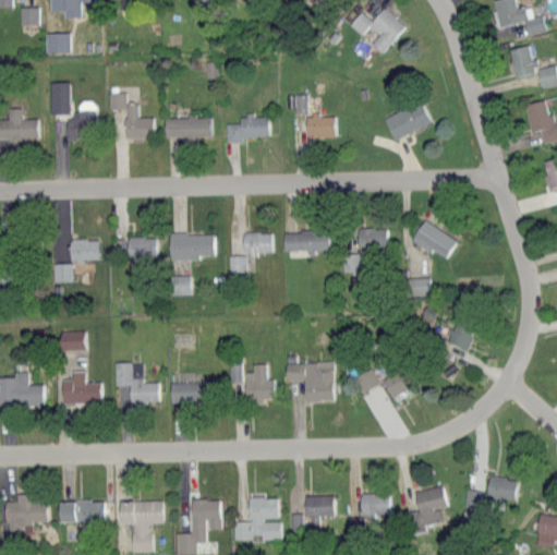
[(524,8),(516,10),(513,0),(494,0),(499,27),(527,22),(524,8)]
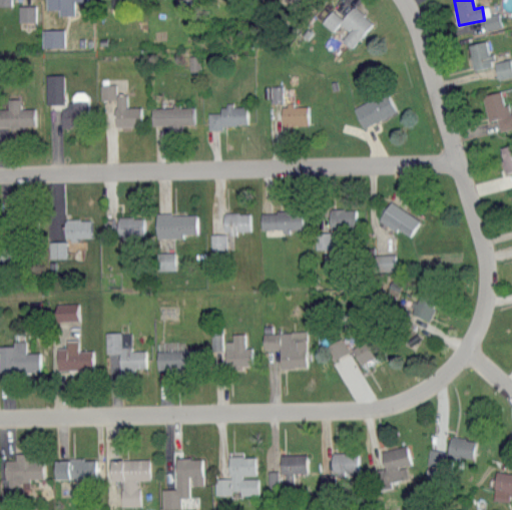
[(36,24),(36,7),(19,7),(19,24),(36,24)]
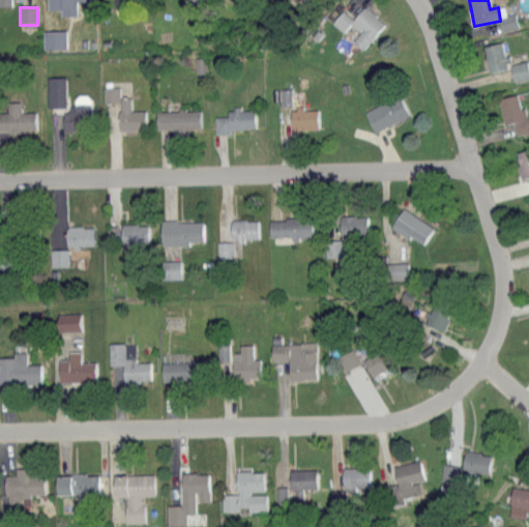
[(344,12),(333,23),(344,34),(352,26),(361,34),(354,41),(363,51),(386,28),(366,7),(352,21),(344,12)]
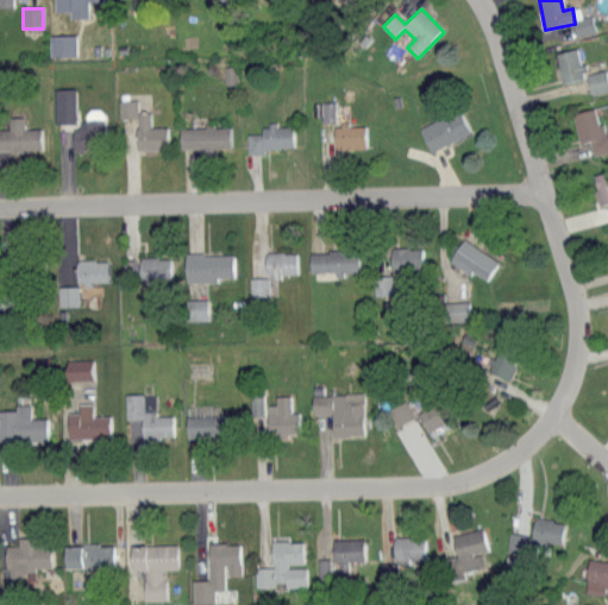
[(574,23),(577,38),(595,35),(591,19),(574,23)]
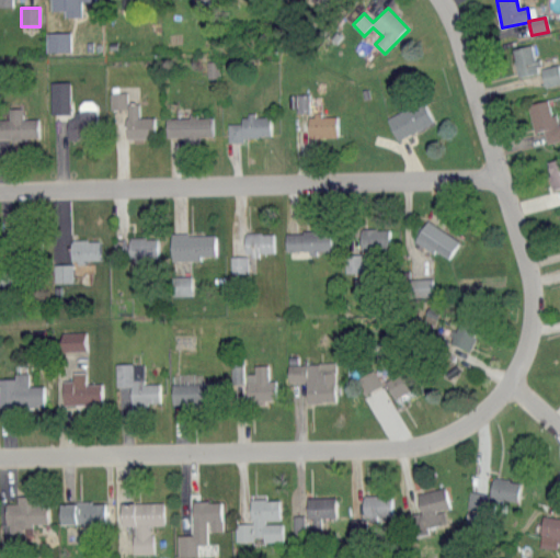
[(70,53),(70,34),(46,34),(46,53),(70,53)]
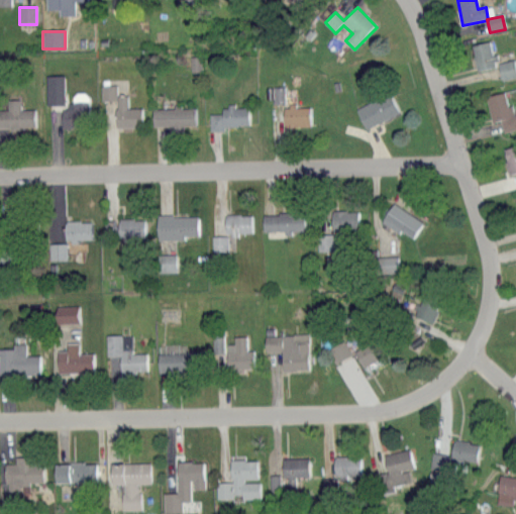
[(477,72),(496,69),(492,42),(472,45),(477,72)]
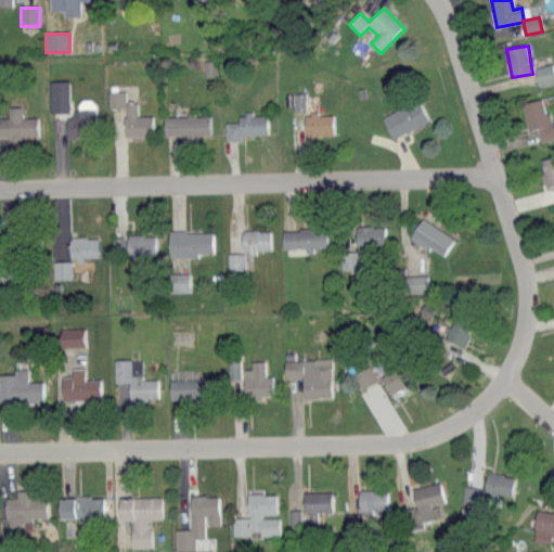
[(539,88),(553,82),(553,76),(551,65),(535,69),(539,88)]
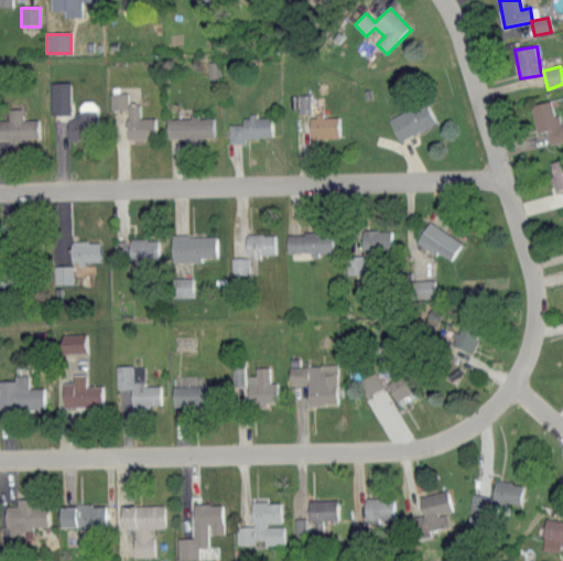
[(51,116),(71,116),(69,84),(50,84),(51,116)]
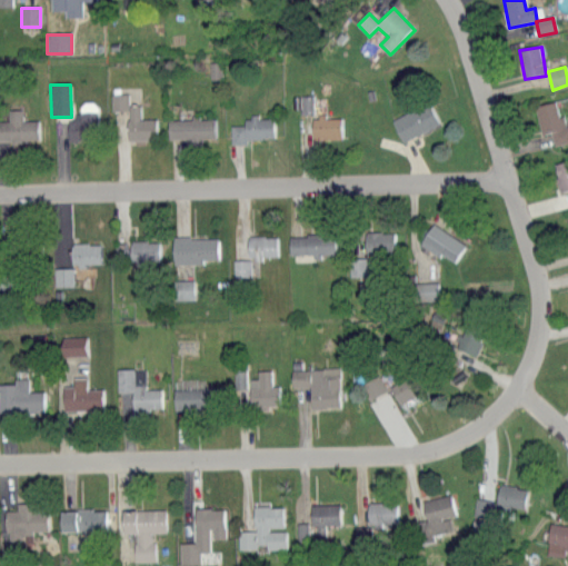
[(111,111),(128,111),(128,142),(156,142),(156,120),(141,120),(141,108),(128,108),(128,95),(111,95),(111,111)]
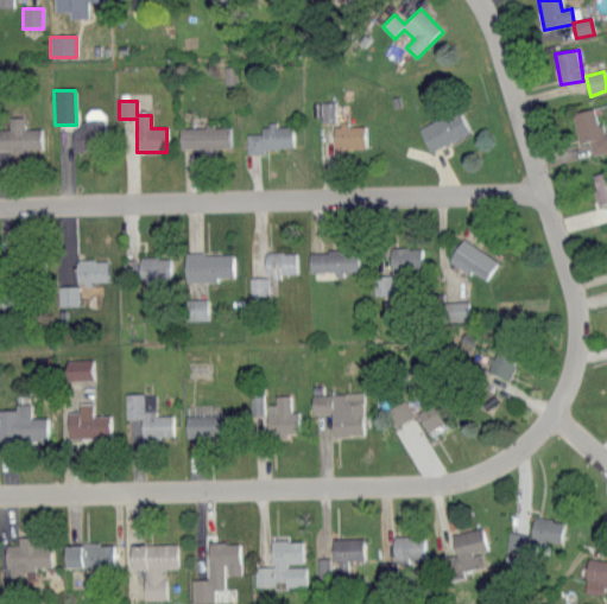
[(334,103),(321,105),(322,124),(335,124),(334,103)]
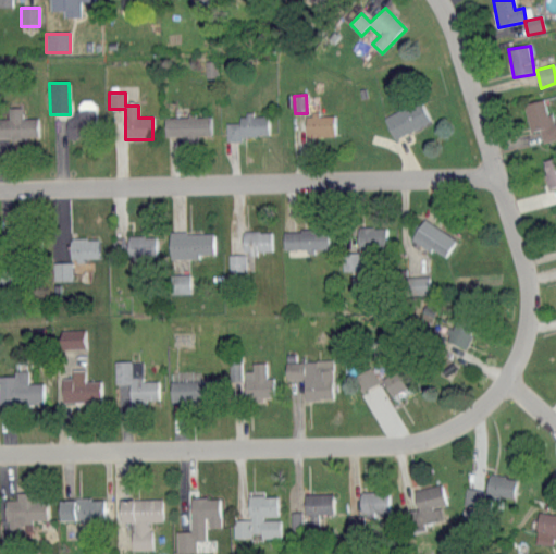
[(555,130),(553,114),(546,115),(543,100),(524,105),(529,133),(540,131),(542,144),(555,140),(555,130)]
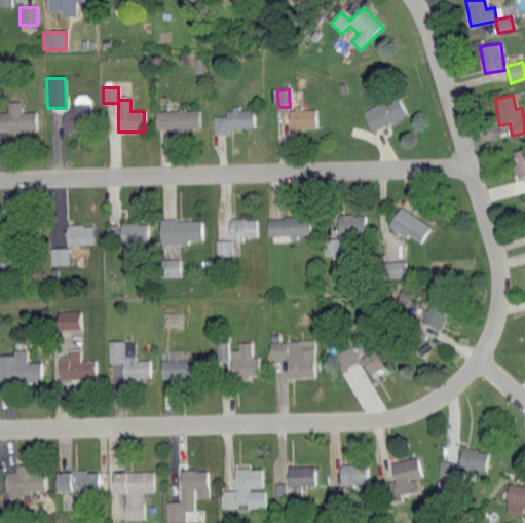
[(63,132),(89,132),(88,96),(72,96),(72,112),(63,112),(63,132)]
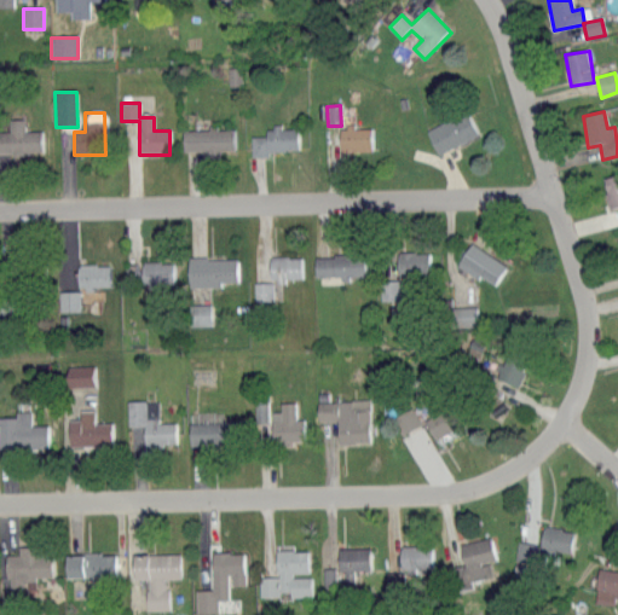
[(437,156),(478,138),(467,115),(427,132),(437,156)]
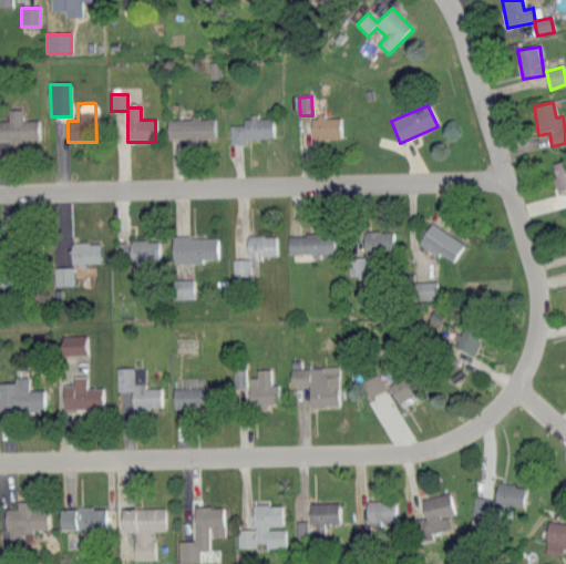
[(0,122),(0,143),(38,142),(37,121),(22,122),(22,110),(8,111),(8,122),(0,122)]
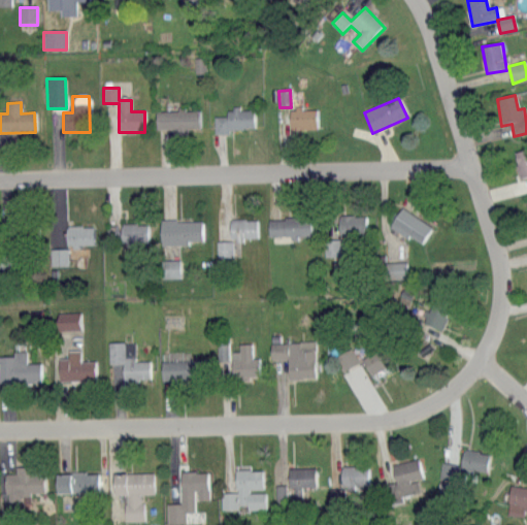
[(290,109),(290,130),(316,131),(317,110),(290,109)]
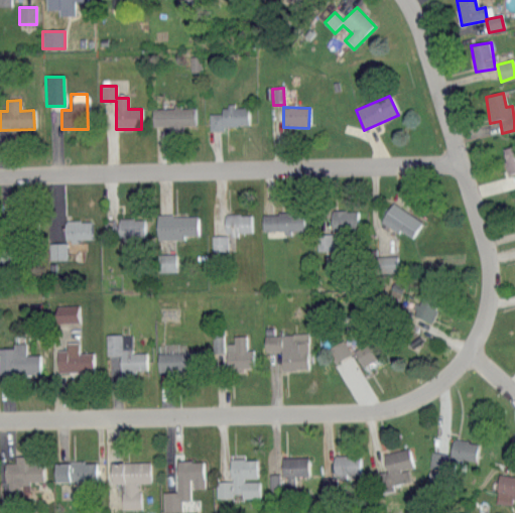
[(209,115),(210,132),(224,132),(224,128),(248,127),(247,108),(221,108),(222,115),(209,115)]
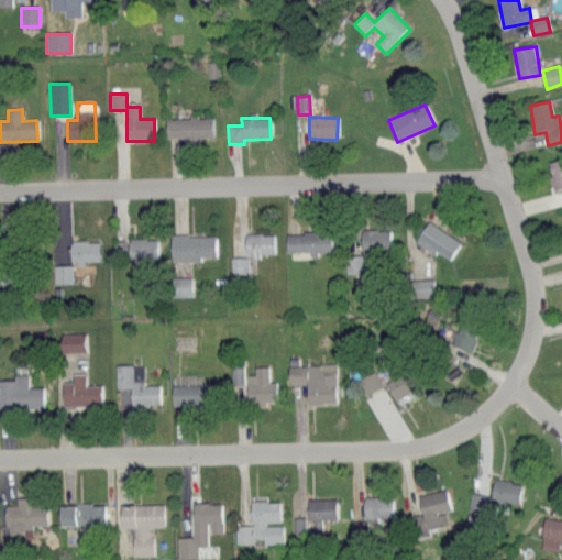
[(166,119),(165,140),(211,140),(211,120),(166,119)]
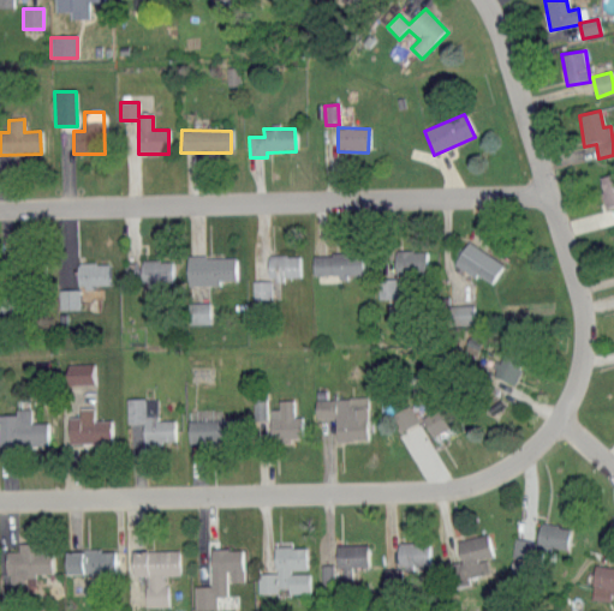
[(613,174),(597,179),(606,209),(613,207),(613,174)]
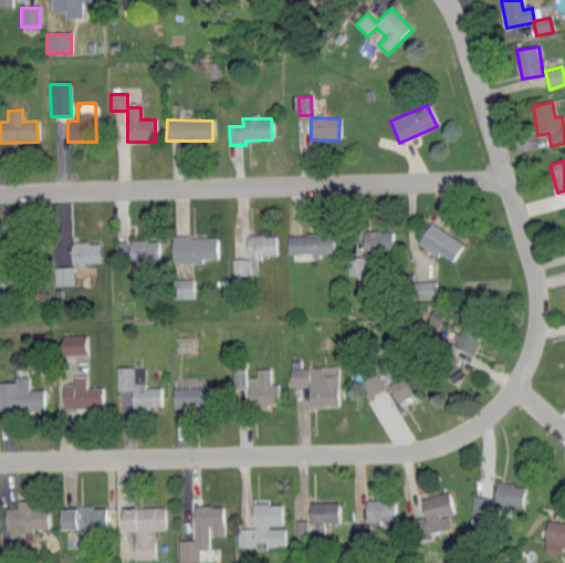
[(451,262),(463,246),(430,223),(417,243),(437,258),(439,254),(451,262)]
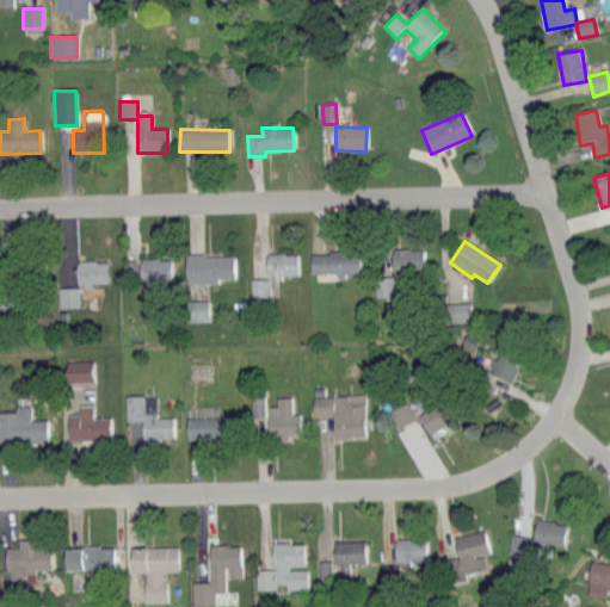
[(392,273),(423,274),(423,252),(392,251),(392,273)]
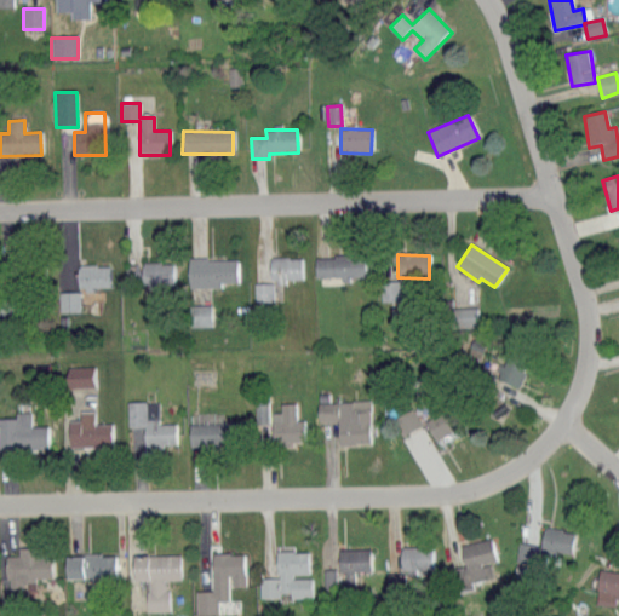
[(342,278),(342,280),(366,280),(365,257),(315,258),(315,280),(342,278)]
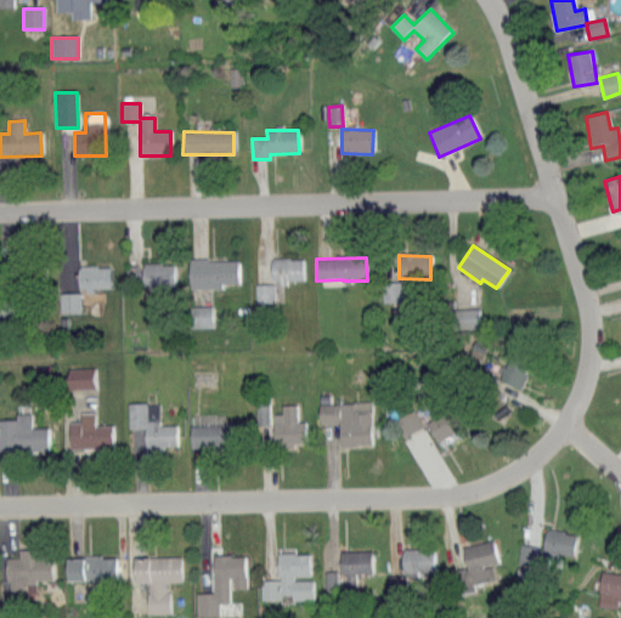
[(287,283),(305,282),(304,260),(270,260),(270,284),(287,284),(287,283)]
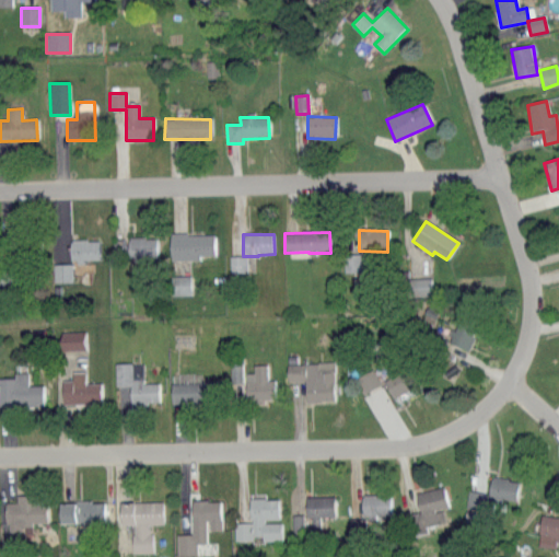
[(213,235),(170,236),(170,263),(199,262),(199,257),(213,256),(213,235)]
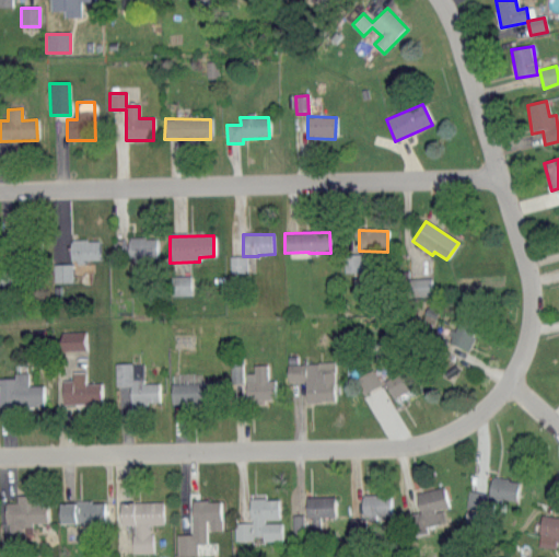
[(127,260),(158,260),(158,240),(128,239),(127,260)]
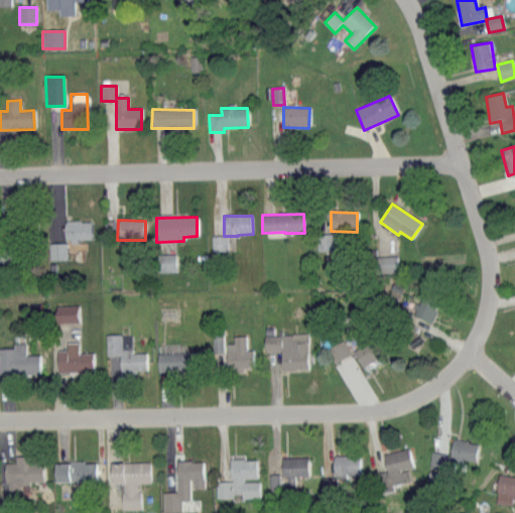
[(92,242),(92,222),(65,222),(65,242),(92,242)]
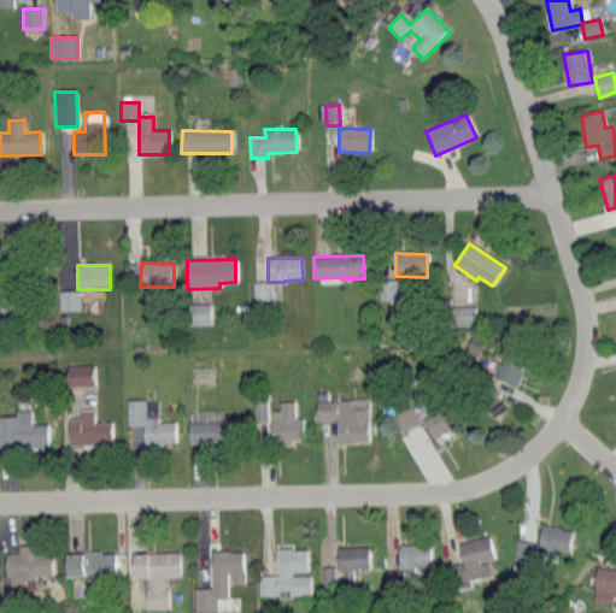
[(398,282),(379,282),(380,301),(398,301),(398,282)]
